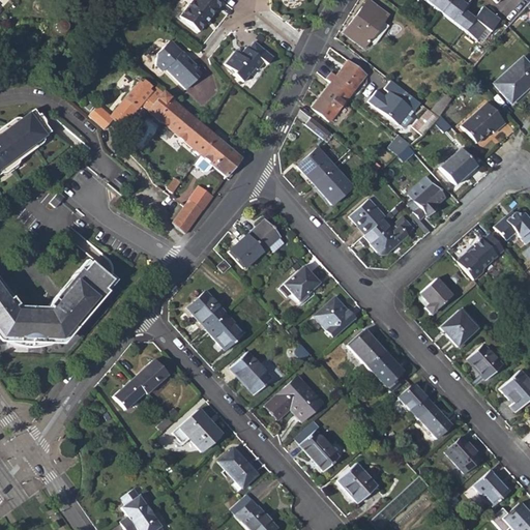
[(223,2),(219,0),(192,0),(179,17),(199,32),(223,2)]
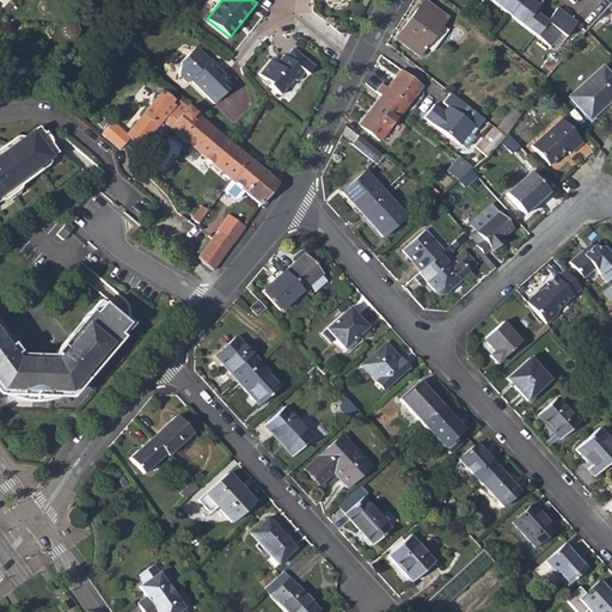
[(447,18),(423,0),(395,38),(417,56),(424,48),(430,53),(447,31),(441,26),(447,18)]
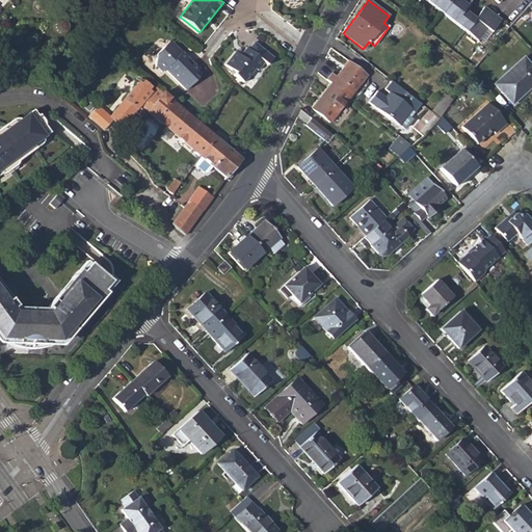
[(424,0),(477,42),(486,29),(490,32),(501,21),(483,7),(474,20),(462,10),(471,0),(470,0),(424,0)]
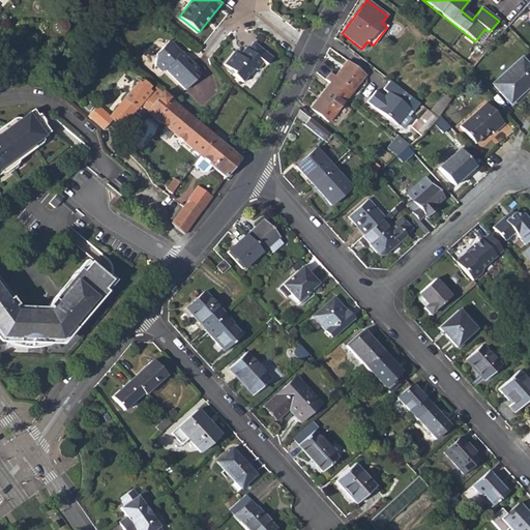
[(51,26),(51,29),(53,33),(57,35),(61,34),(63,30),(63,26),(59,23),(55,23),(51,26)]
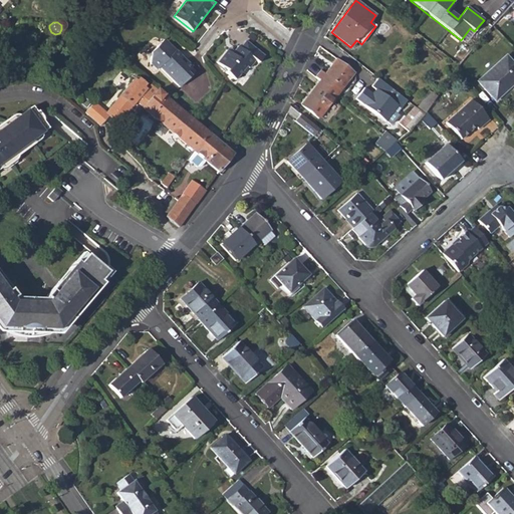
[(258,63),(264,56),(246,41),(240,48),(238,46),(232,54),(227,50),(217,63),(226,70),(225,72),(235,80),(246,66),(248,68),(254,60),(258,63)]
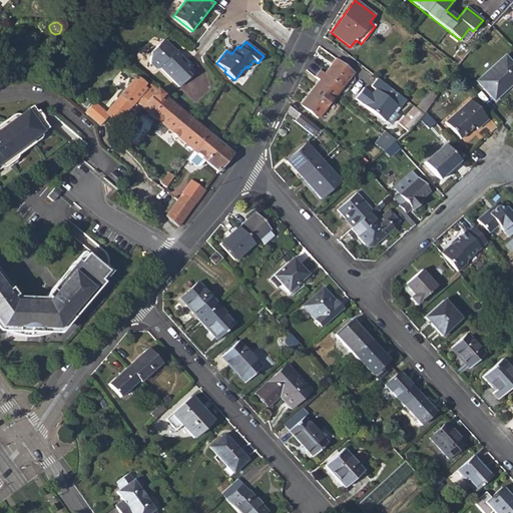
[(174,51),(167,44),(158,44),(149,53),(149,63),(157,70),(159,67),(179,87),(189,77),(185,73),(188,69),(189,69),(189,68),(190,68),(190,67),(189,67),(189,66),(179,55),(177,57),(173,52),(174,51)]
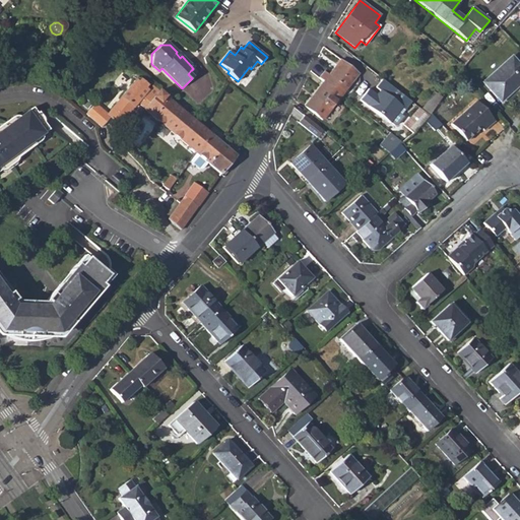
[(482,82),(501,102),(509,94),(508,93),(518,84),(519,85),(519,65),(512,56),(482,82)]
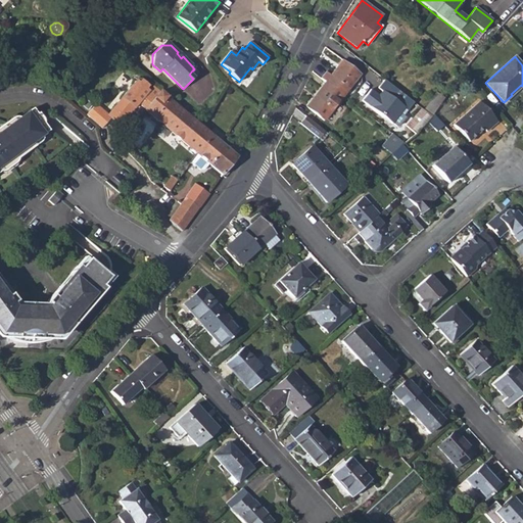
[(325,82),(343,96),(363,70),(344,57),(330,76),(326,72),(321,78),(325,82)]
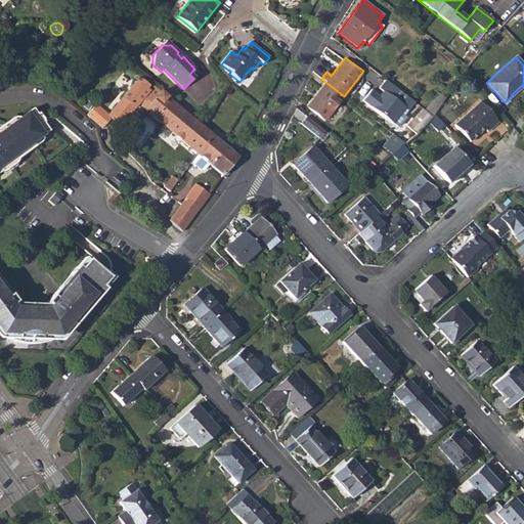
[(142,82),(141,83),(137,79),(107,116),(120,126),(138,103),(148,91),(143,88),(146,85),(142,82)]
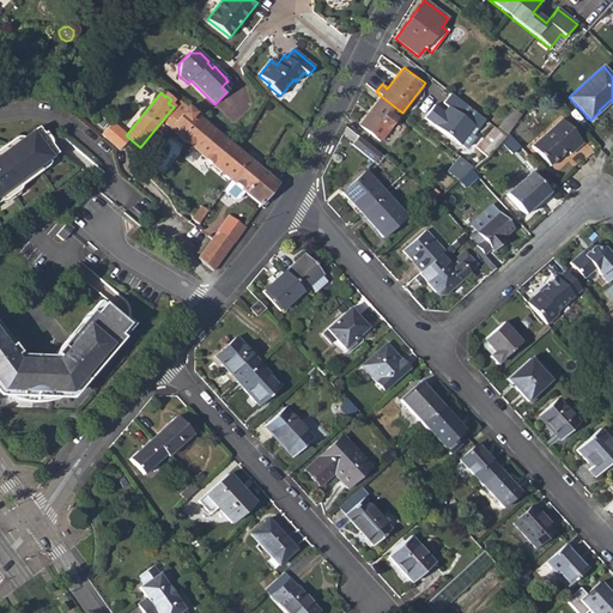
[(441,104),(437,101),(425,117),(466,147),(486,119),(450,92),(441,104)]
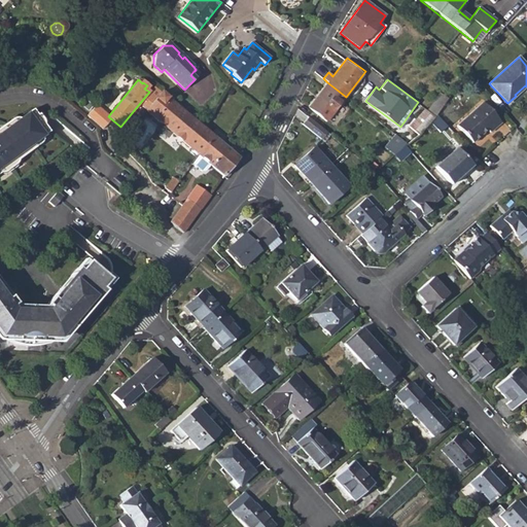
[(326,123),(346,97),(327,82),(308,108),(326,123)]
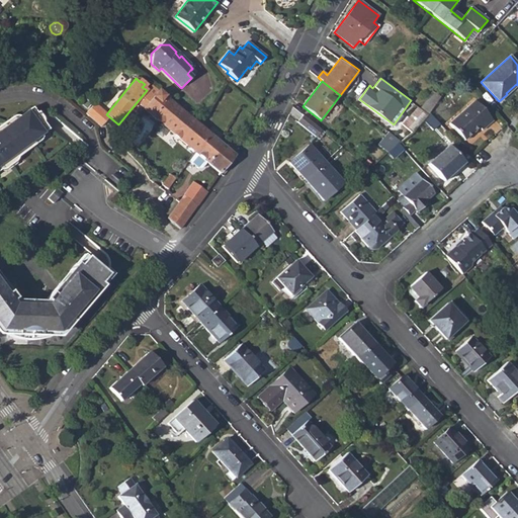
[(137,102),(143,107),(156,90),(151,85),(149,88),(147,90),(137,102)]
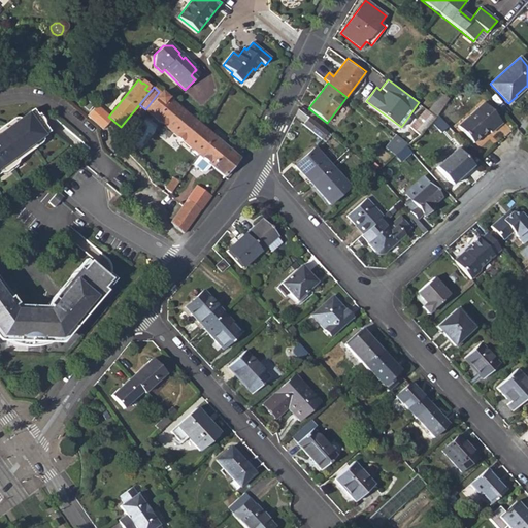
[(147,111),(173,134),(199,155),(212,136),(204,129),(188,116),(159,92),(145,109),(144,109),(147,111)]
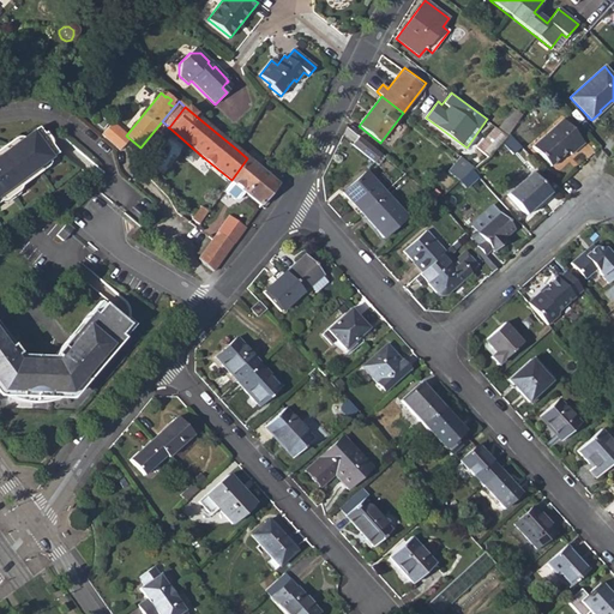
[(507,134),(522,115),(512,108),(498,130),(506,137),(507,134)]
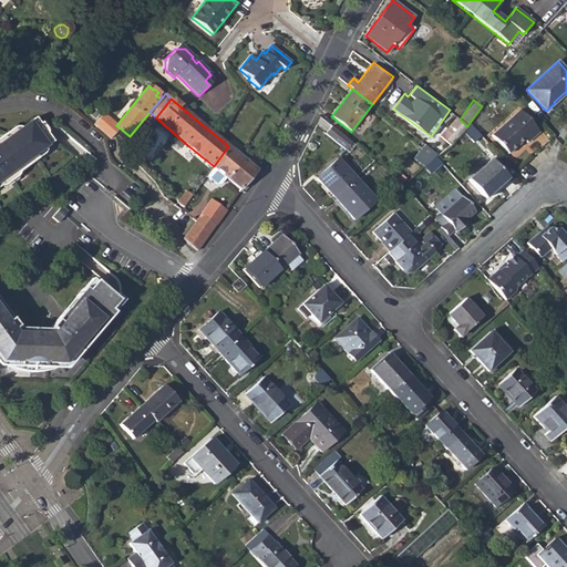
[(508,154),(524,140),(527,143),(539,132),(519,110),(491,135),(508,154)]
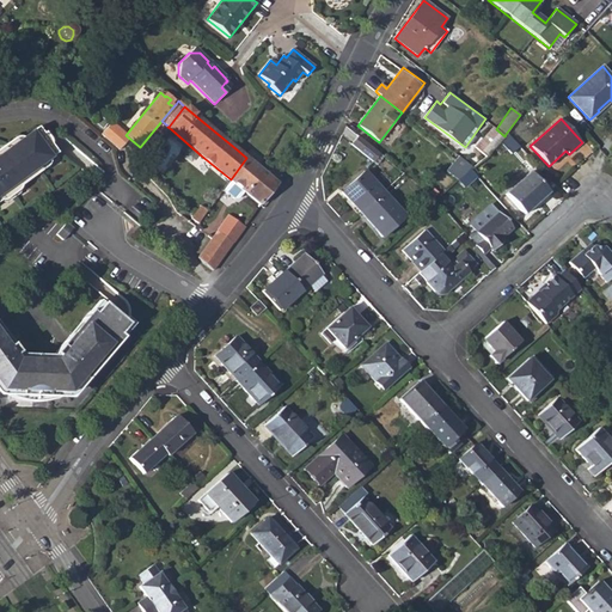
[(101,134),(118,151),(129,138),(110,123),(101,134)]
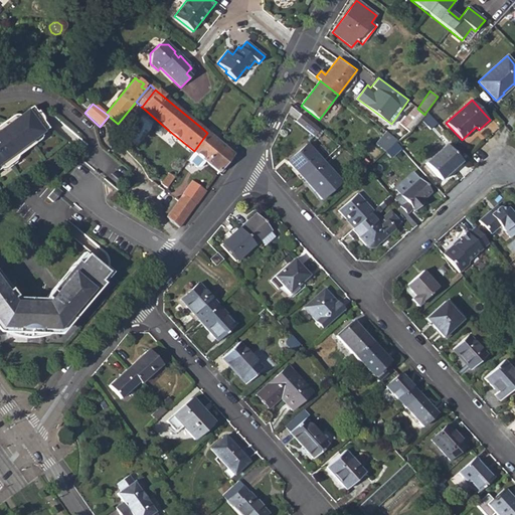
[(424,115),(417,109),(414,107),(394,131),(389,126),(384,131),(386,132),(397,141),(408,132),(424,115)]
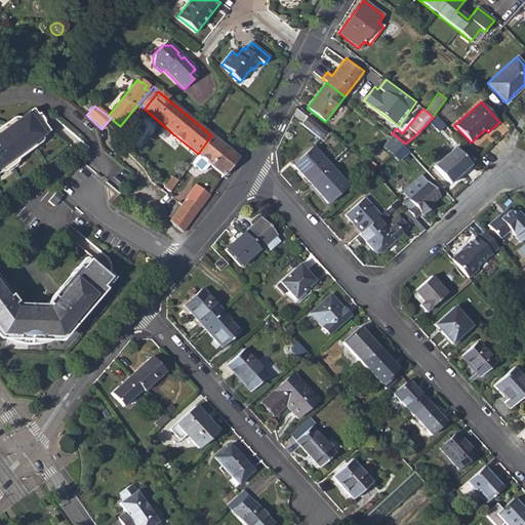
[(45,133),(29,112),(5,128),(3,125),(0,127),(0,171),(31,150),(28,147),(45,133)]
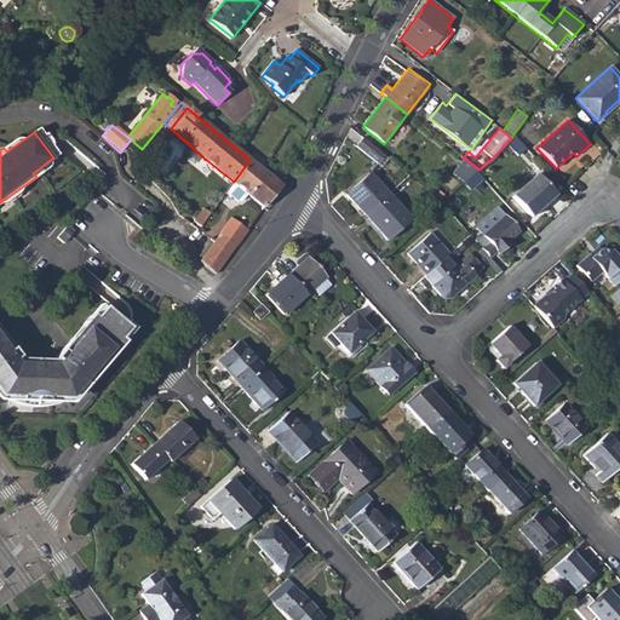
[(385,155),(362,138),(356,145),(378,164),(385,155)]
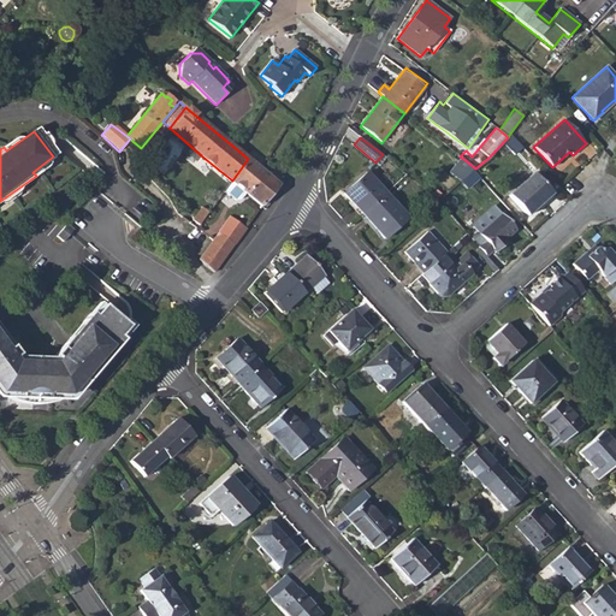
[(383,154),(375,163),(379,165),(385,158),(383,154)]
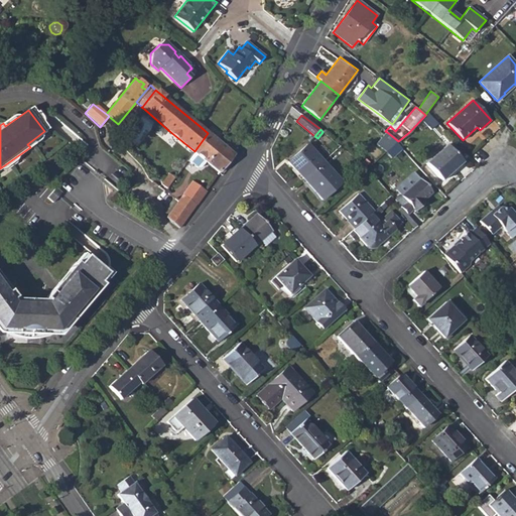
[(396,142),(398,141),(387,132),(376,145),(385,152),(396,142)]
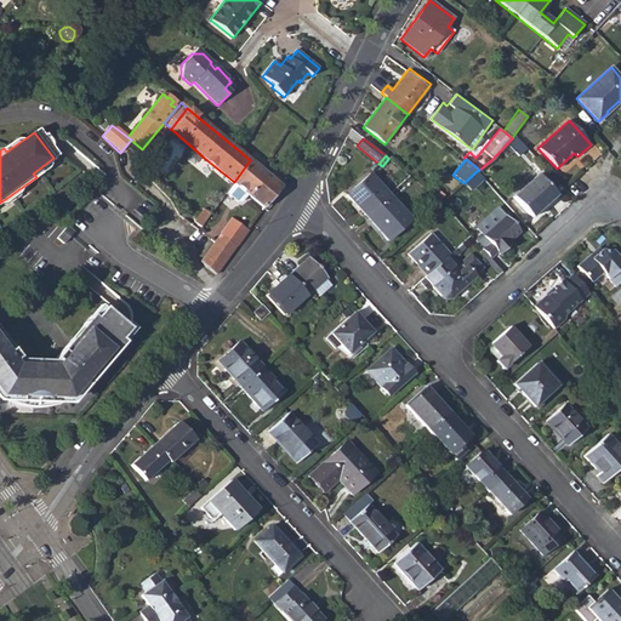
[(266,172),(263,171),(250,160),(234,182),(226,193),(237,203),(240,203),(248,194),(266,174),(266,172)]
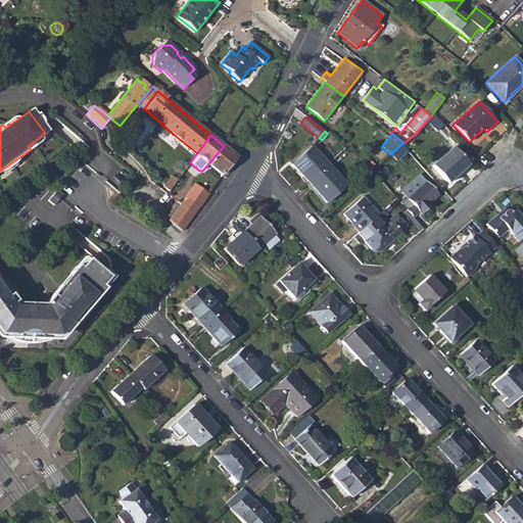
[(222,175),(237,157),(224,146),(208,163),(222,175)]
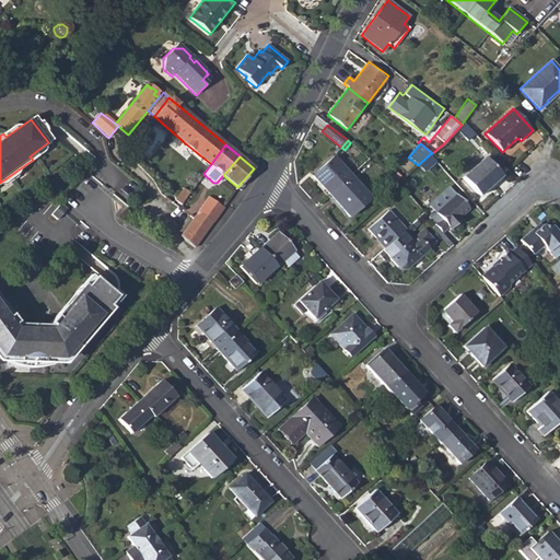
[(492,185),(501,176),(485,158),(463,177),(479,196),(489,187),(488,185),(491,183),(492,185)]
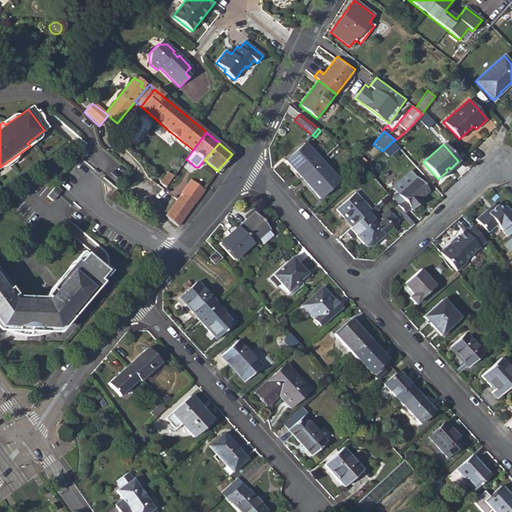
[(301,178),(318,162),(303,145),(285,161),(301,178)]
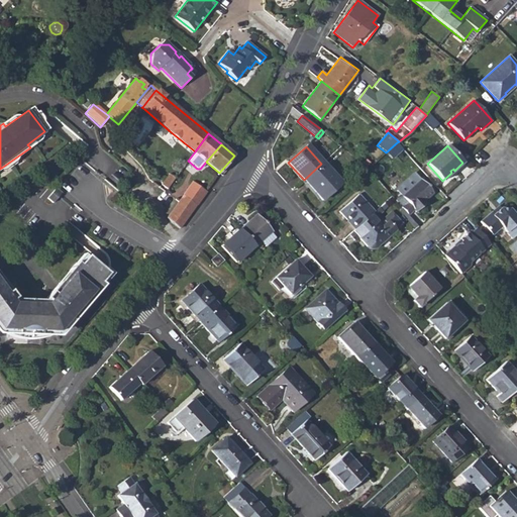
[(304,180),(322,201),(342,183),(323,163),(321,164),(304,180)]
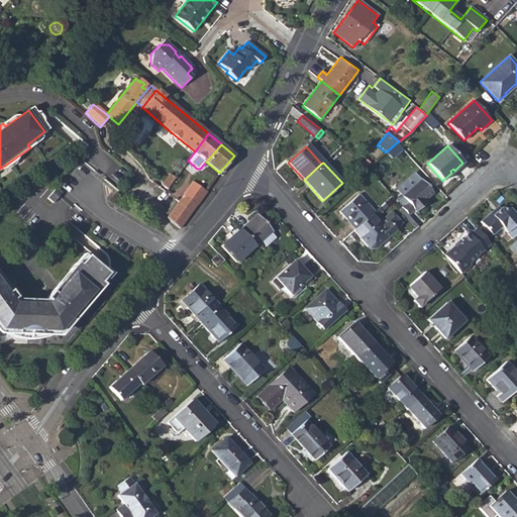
[(422,202),(432,194),(416,174),(396,190),(400,194),(395,199),(408,215),(414,210),(415,211),(424,204),(422,202)]
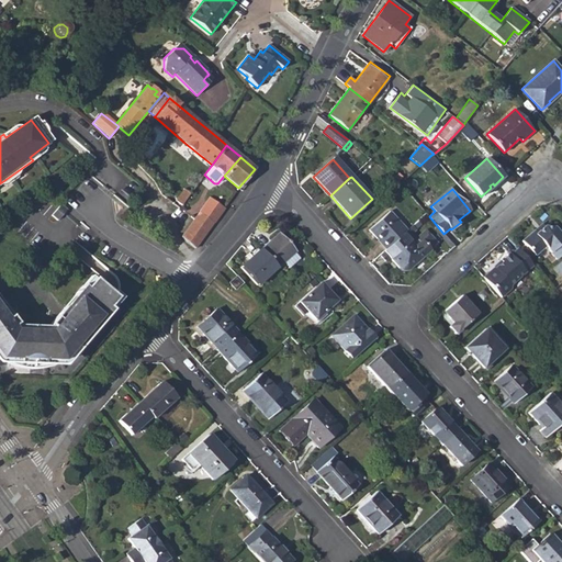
[(181,205),(187,199),(180,194),(176,201),(181,205)]
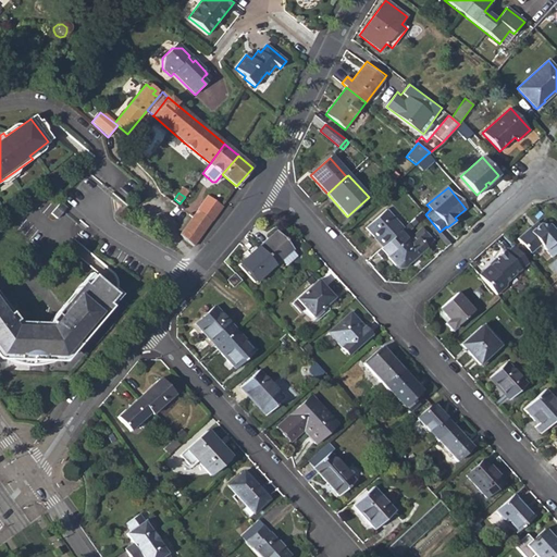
[(207,227),(222,207),(208,196),(193,218),(207,227)]
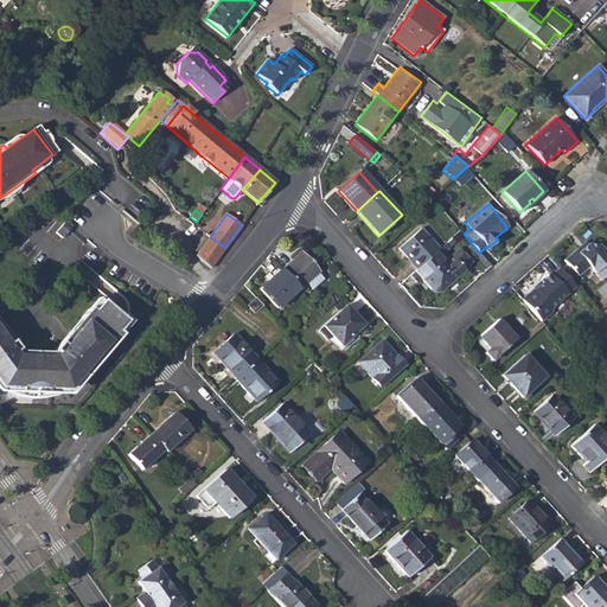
[(65,221),(56,232),(62,238),(72,227),(65,221)]
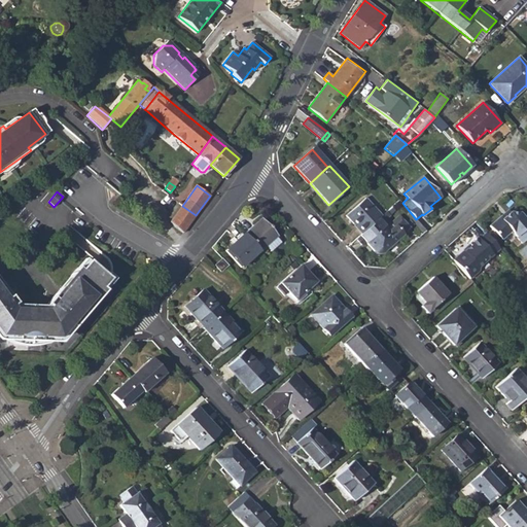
[(378,219),(382,216),(365,199),(346,215),(362,234),(378,219)]
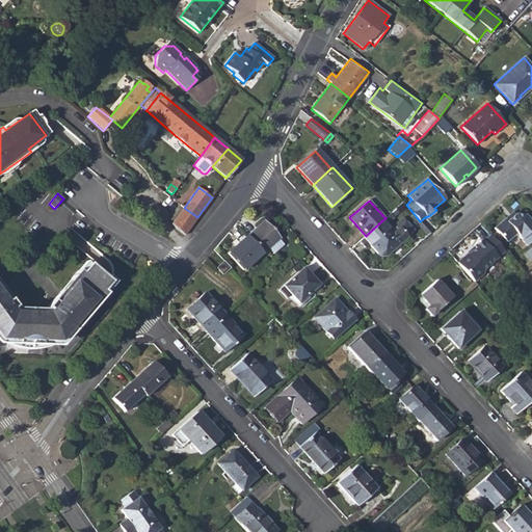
[(191,225),(197,217),(184,208),(178,215),(191,225)]
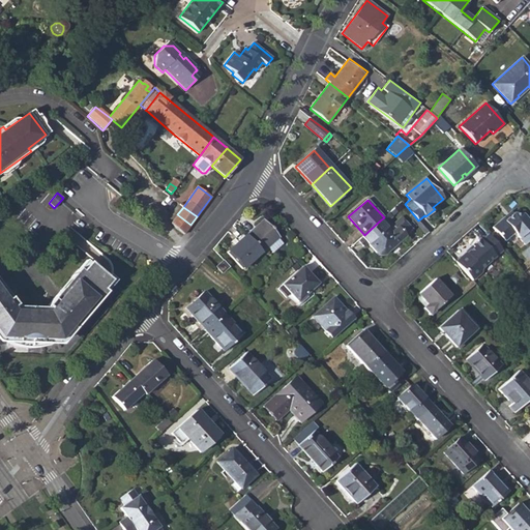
[(504,217),(506,219),(513,213),(511,211),(504,217)]
